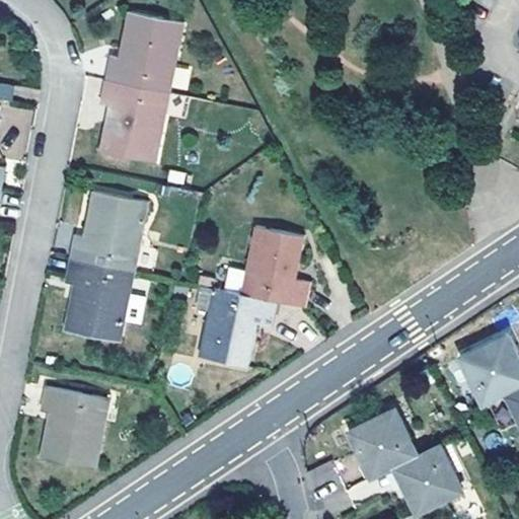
[(110,55),(105,79),(170,91),(183,21),(128,10),(119,56),(110,55)]
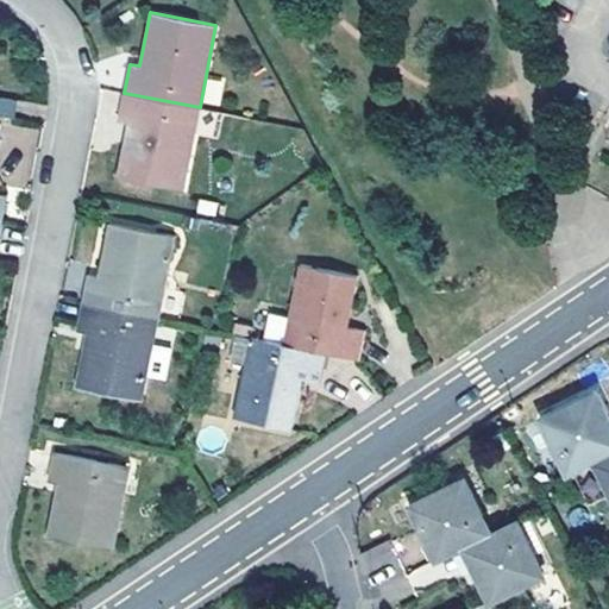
[(117,177),(183,190),(200,107),(124,93),(118,121),(129,124),(117,177)]
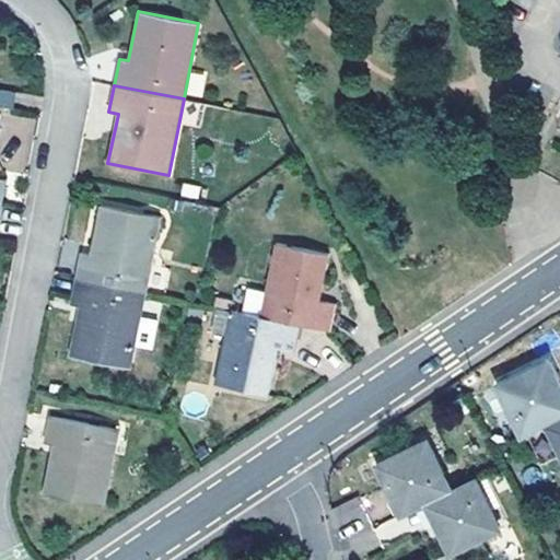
[(0,93),(0,108),(14,112),(18,97),(0,93)]
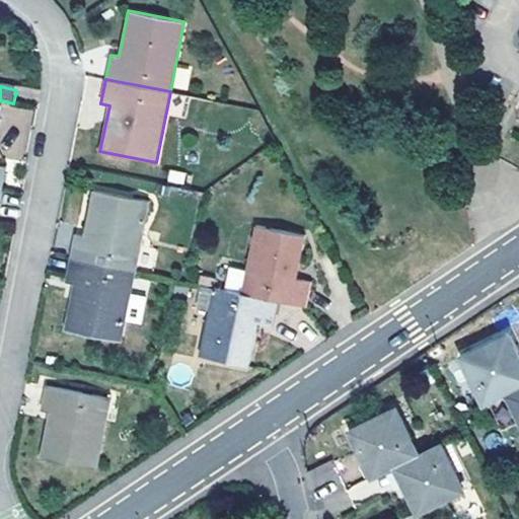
[(76,234),(70,260),(135,273),(149,202),(93,190),(84,236),(76,234)]
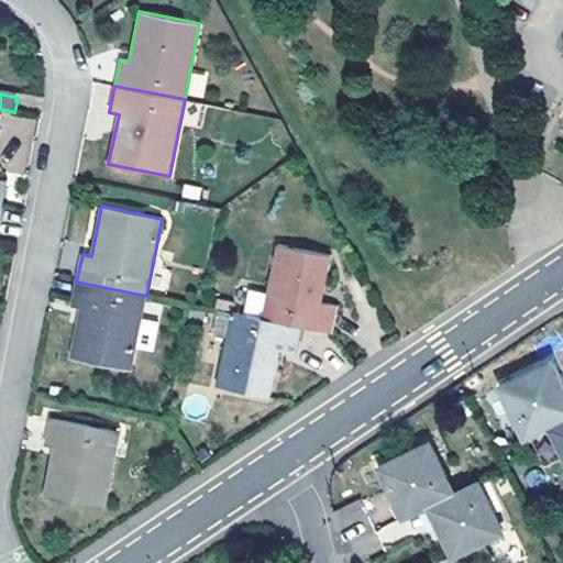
[(302,326),(331,332),(338,306),(320,302),(331,256),(278,244),(261,318),(302,326)]
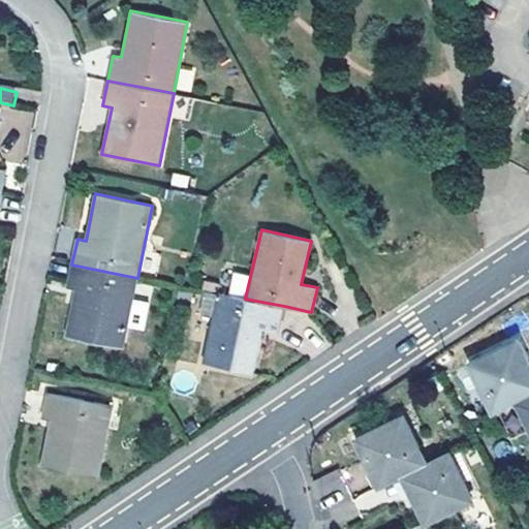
[(66,336),(123,347),(137,278),(71,265),(67,287),(75,290),(66,336)]
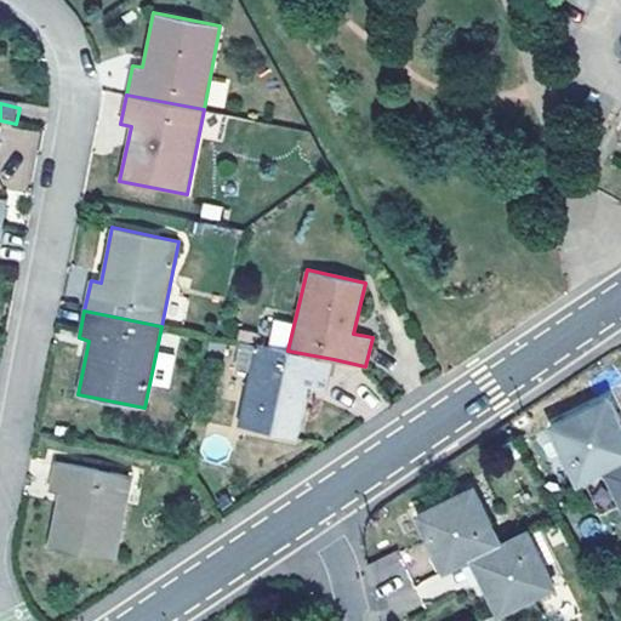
[(272,322),(269,346),(288,347),(290,323),(272,322)]
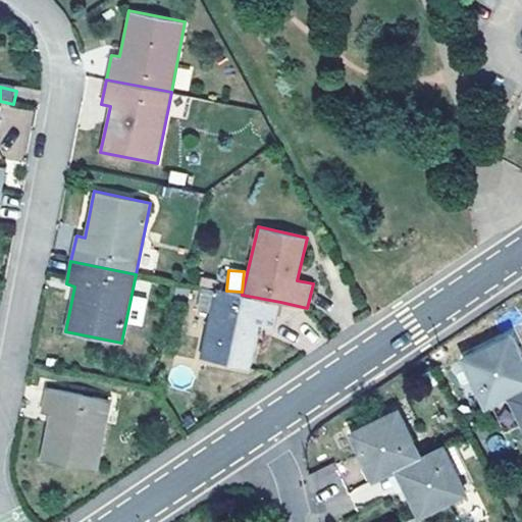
[(242,295),(216,290),(201,358),(251,367),(260,323),(274,326),(280,302),(242,295)]
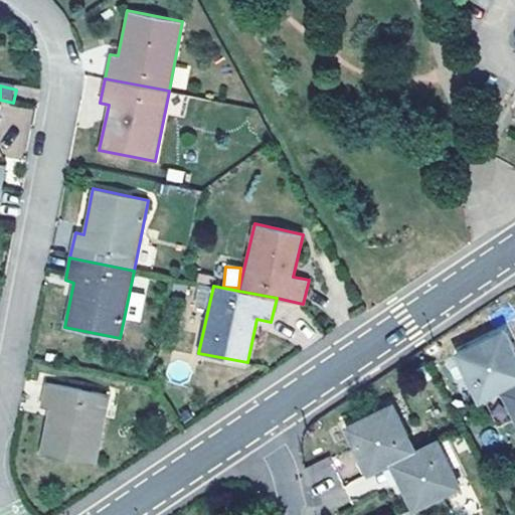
[(503,389),(514,383),(514,350),(504,329),(456,353),(479,400),(503,389)]
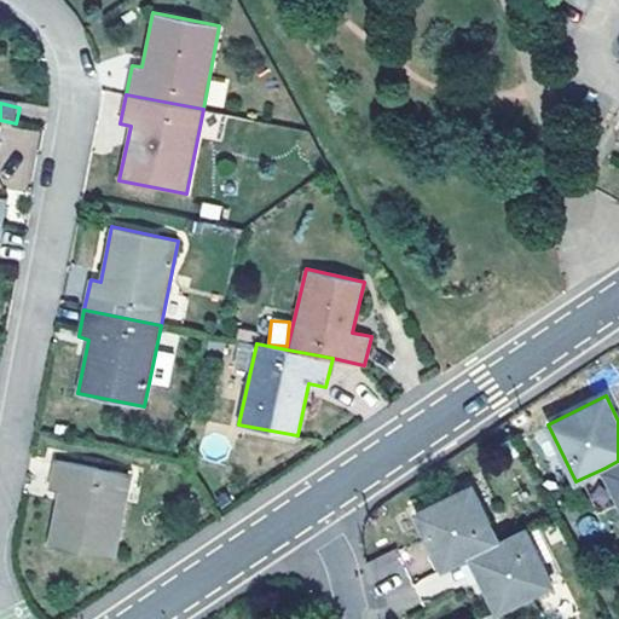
[(132,475),(53,460),(48,487),(59,490),(48,544),(116,557),(132,475)]
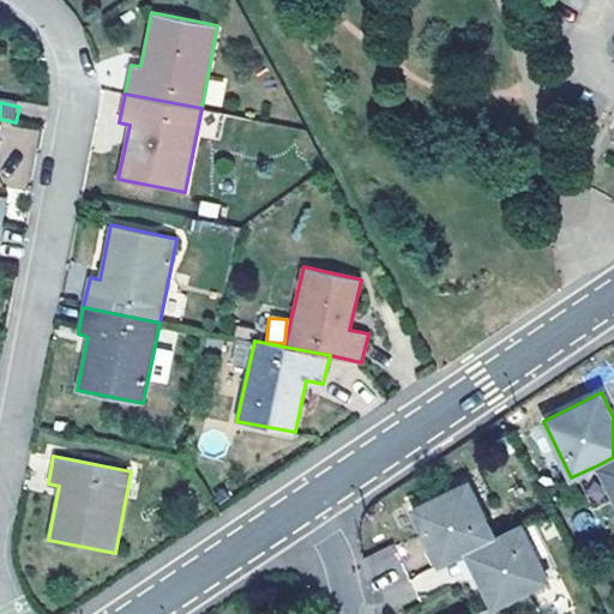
[(613,457),(600,464),(613,493),(613,457)]
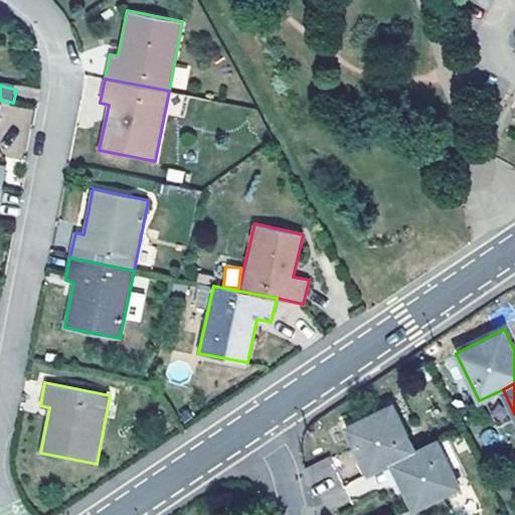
[(347,427),(369,474),(391,463),(414,452),(391,405),(347,427)]
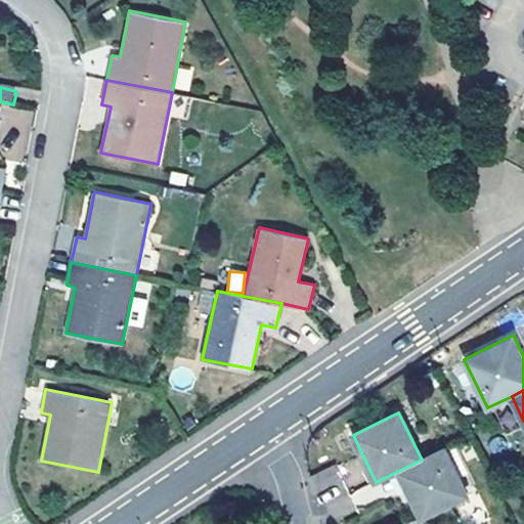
[(422,461),(422,460),(398,471),(421,517),(467,494),(444,449),(422,461)]
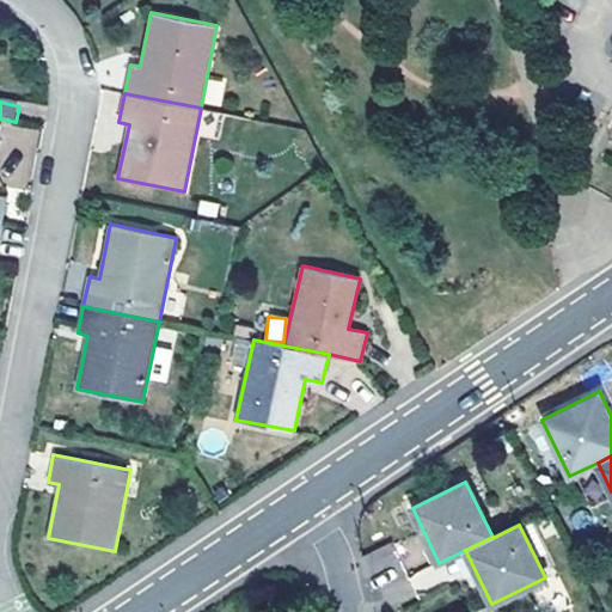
All buildings are outlined.
